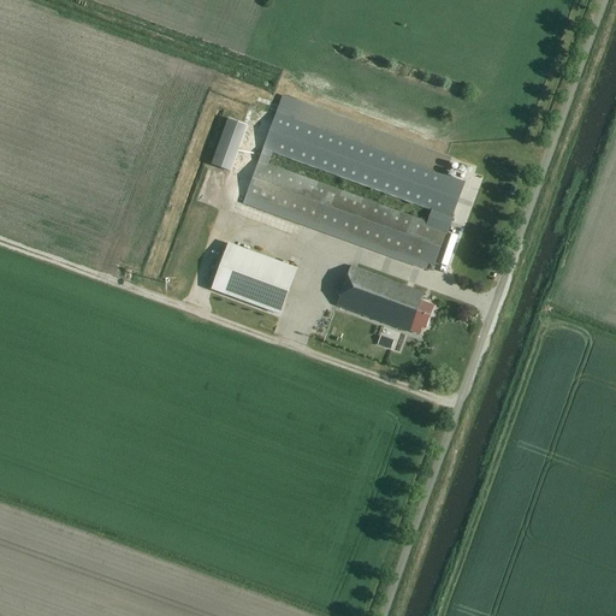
[(448,232),(452,218),(451,217),(463,183),(276,116),(264,149),(432,211),(427,224),(258,163),(246,197),(434,266),(446,232),(448,232)]
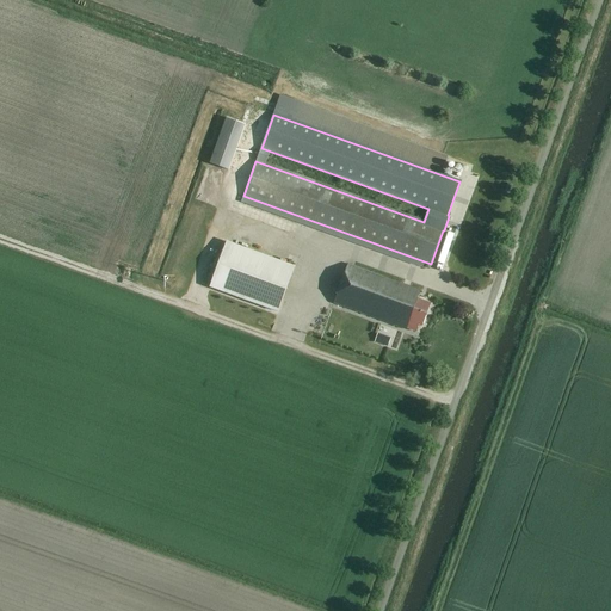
[(227,118),(211,164),(229,170),(246,125),(227,118)]
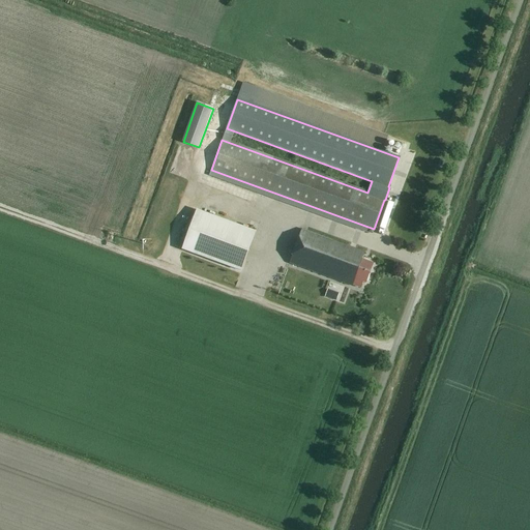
[(241,271),(255,232),(197,210),(182,249),(241,271)]
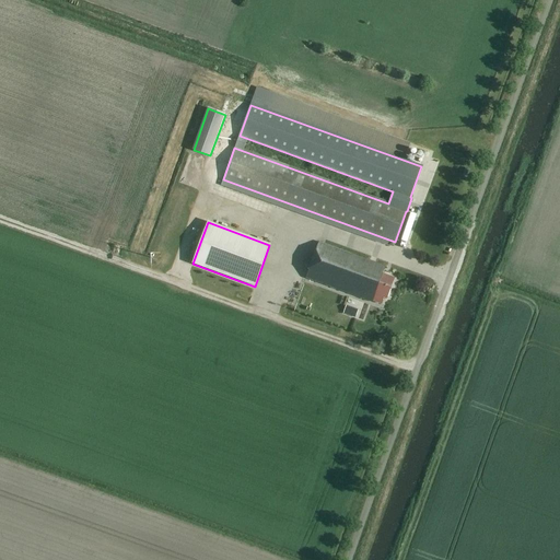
[(387,299),(395,279),(383,275),(385,267),(319,243),(306,279),(372,303),(373,301),(382,304),(384,298),(387,299)]
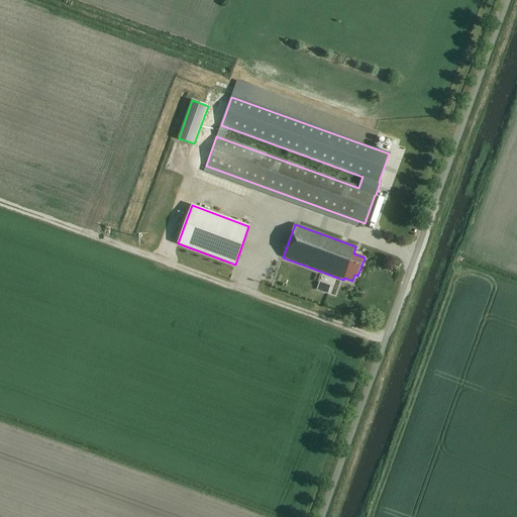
[(264,266),(278,276),(285,266),(271,255),(264,266)]
